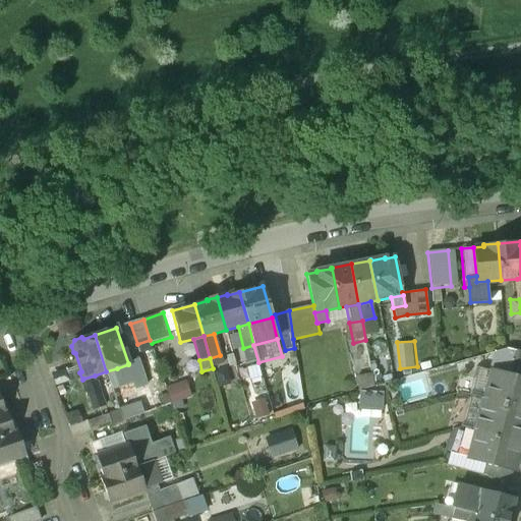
[(139,360),(128,363),(128,364),(117,368),(123,386),(132,383),(135,390),(148,386),(139,360)]
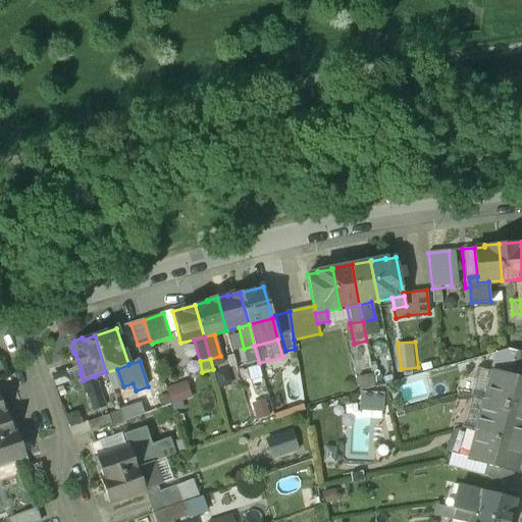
[(521,364),(514,362),(510,376),(521,378),(521,364)]
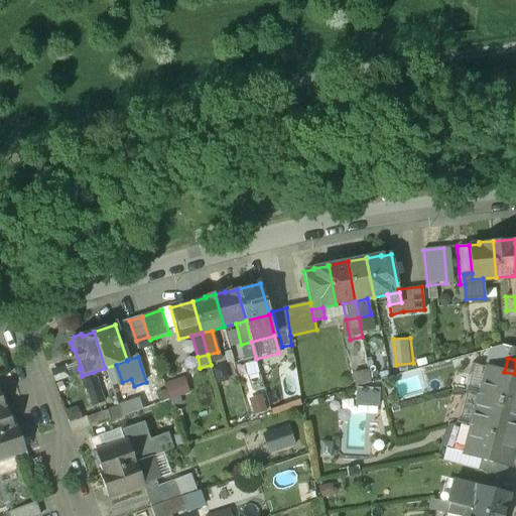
[(368,364),(357,366),(360,386),(372,384),(368,364)]
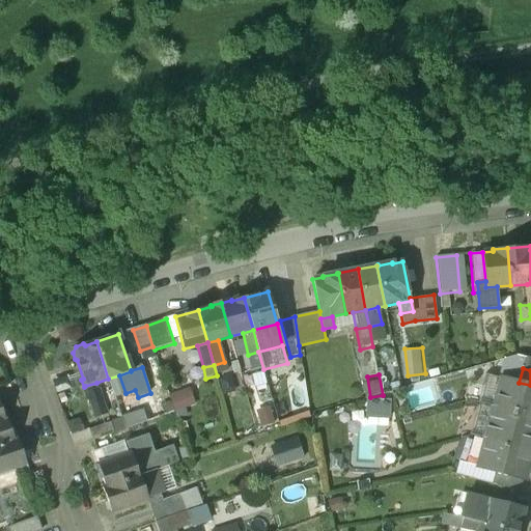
[(530,385),(519,383),(503,378),(495,407),(530,416),(530,385)]
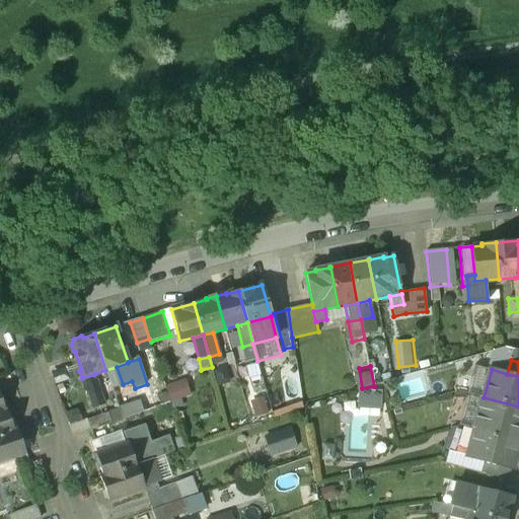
[(94,374),(83,377),(89,395),(100,392),(94,374)]
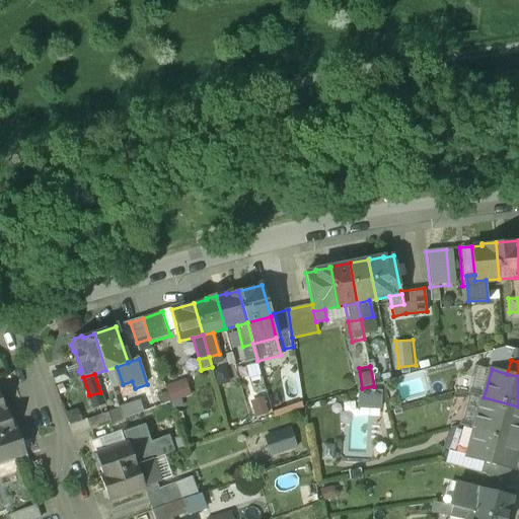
[(170,384),(173,397),(193,393),(191,380),(170,384)]
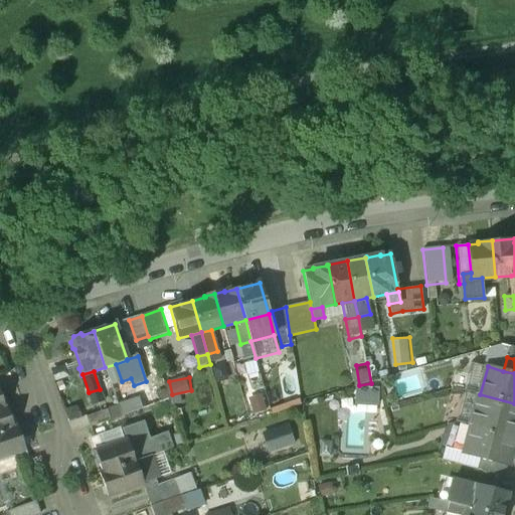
[(147,384),(135,389),(142,409),(154,405),(147,384)]
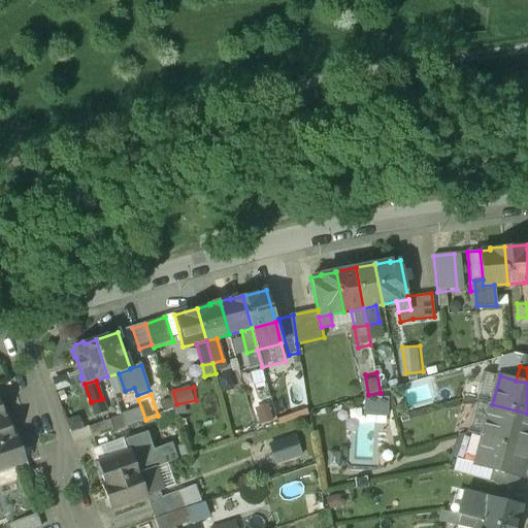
[(527,414),(492,404),(490,403),(482,435),(484,436),(527,448),(527,414)]
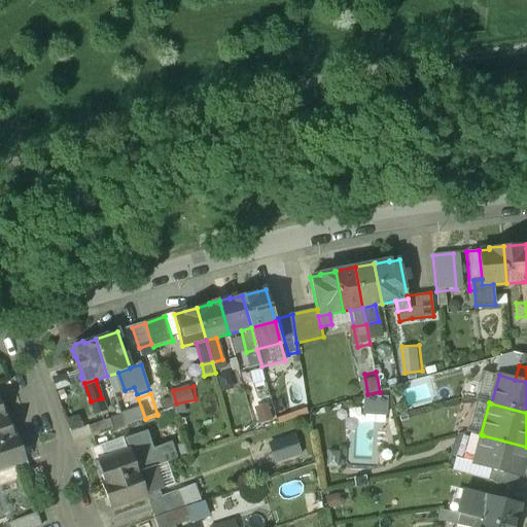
[(4,417),(0,418),(0,442),(13,437),(6,416),(4,417)]
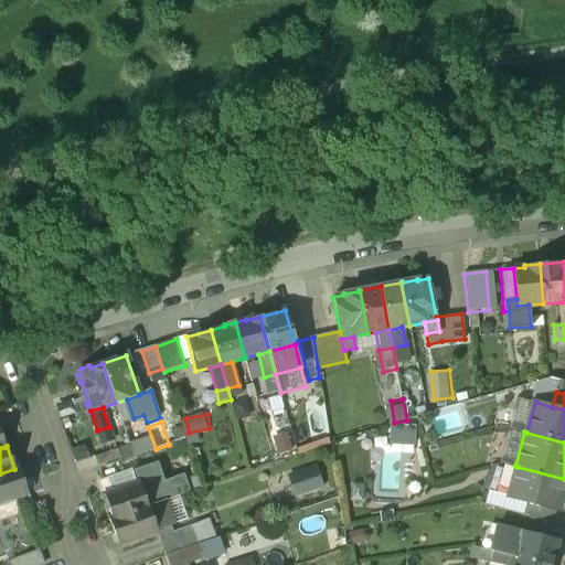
[(129,446),(117,449),(121,461),(134,457),(129,446)]
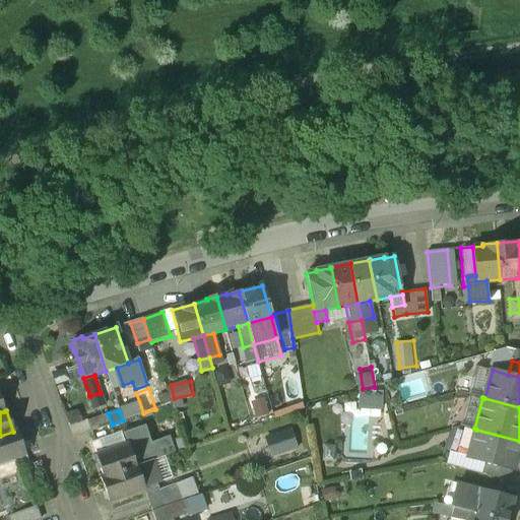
[(108,413),(87,420),(90,432),(112,425),(108,413)]
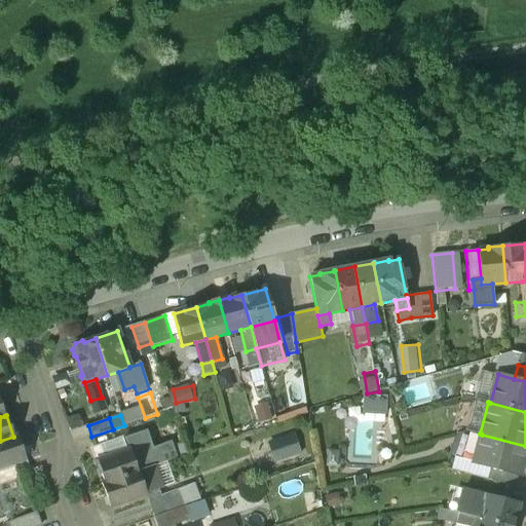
[(273,448),(275,458),(303,453),(299,429),(260,437),(263,450),(273,448)]
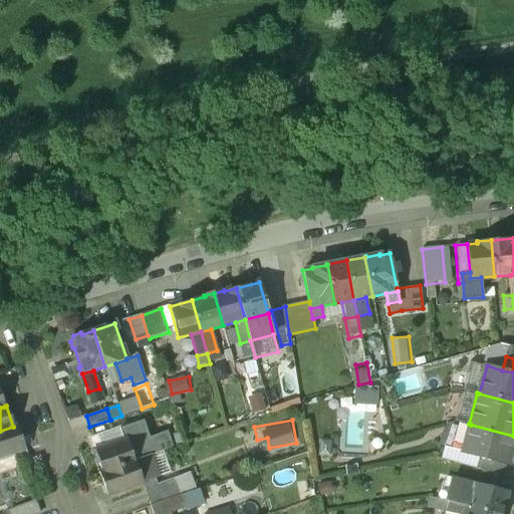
[(144,421),(121,428),(126,440),(127,440),(135,462),(144,459),(174,449),(174,448),(170,437),(168,432),(150,438),(144,421)]
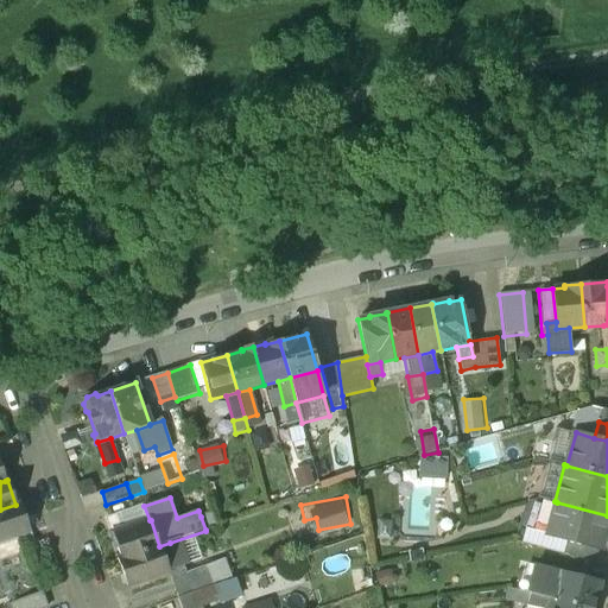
[(607,520),(607,515),(557,502),(548,534),(568,539),(600,549),(601,549),(607,520)]
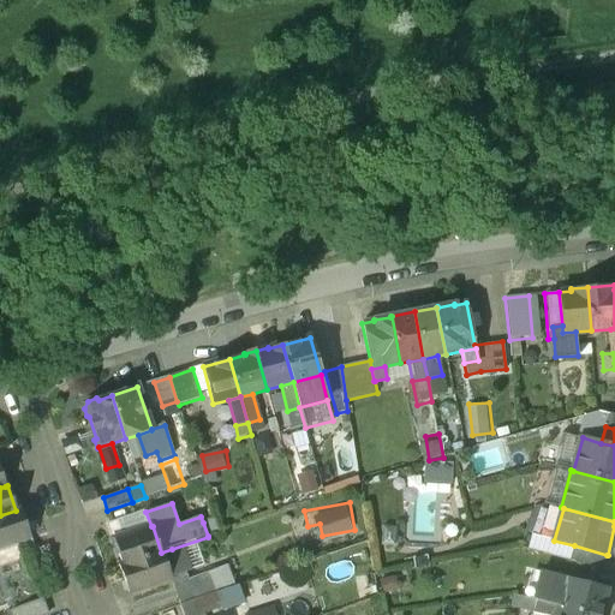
[(16,511),(0,515),(0,545),(29,537),(19,511),(16,511)]
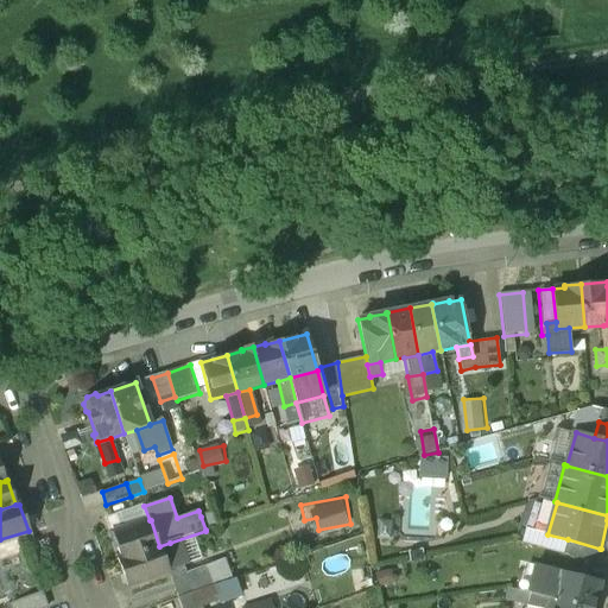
[(143,505),(111,515),(111,517),(106,518),(112,534),(126,529),(125,527),(133,524),(134,526),(150,520),(144,506),(143,505)]
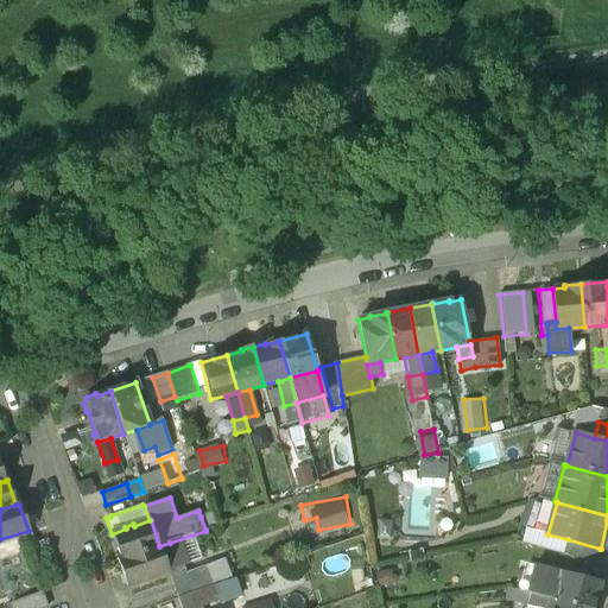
[(213,512),(201,517),(206,530),(217,525),(213,512)]
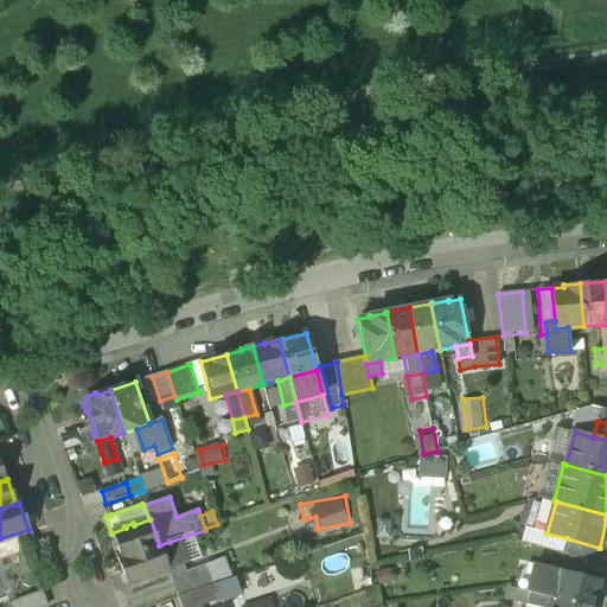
[(133,523),(125,526),(126,528),(112,534),(116,545),(122,558),(159,545),(151,519),(149,519),(134,525),(133,523)]
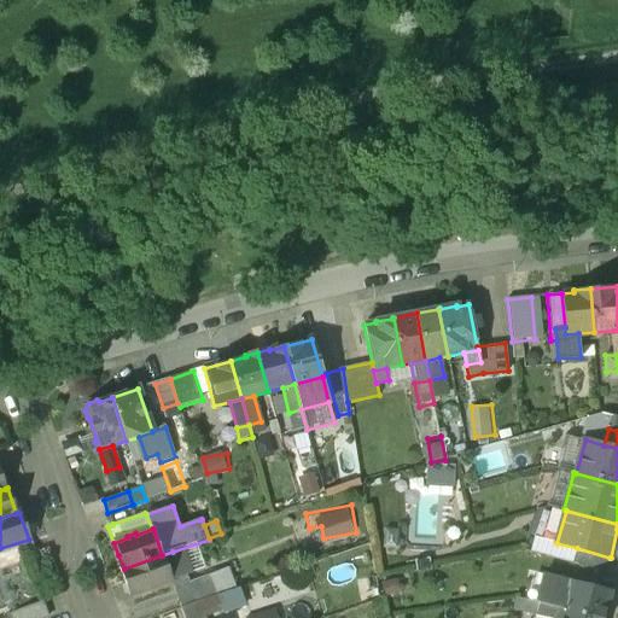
[(610,558),(577,548),(573,564),(605,572),(610,558)]
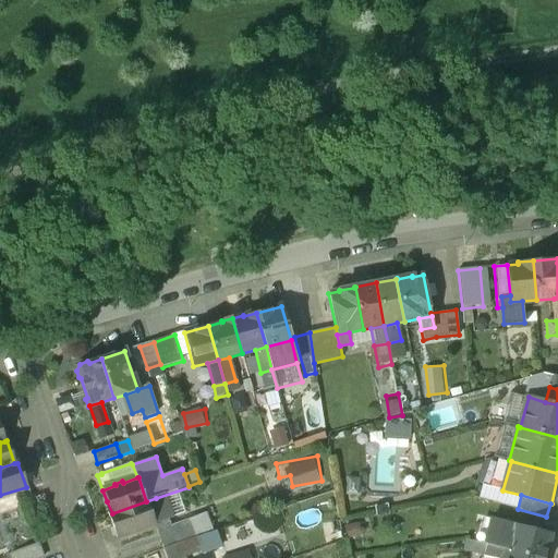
[(165,520),(156,498),(146,501),(154,524),(165,520)]
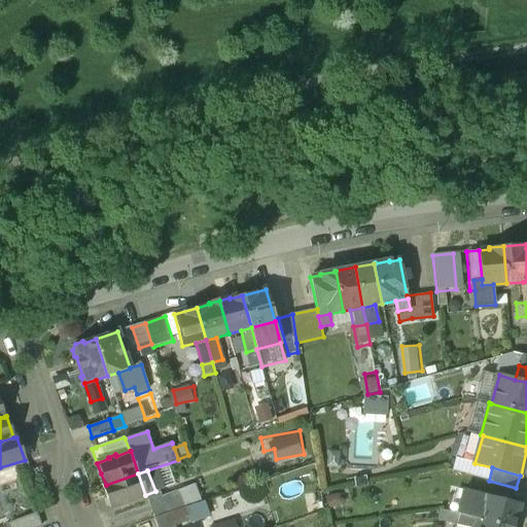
[(106,485),(103,486),(110,507),(145,495),(138,473),(106,485)]
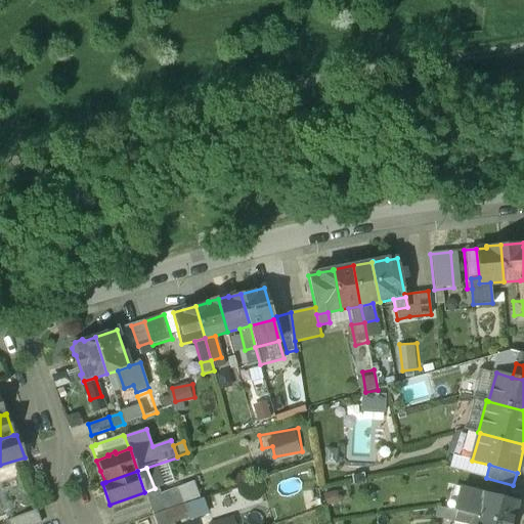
[(192,475),(155,488),(144,492),(153,514),(172,507),(182,504),(201,496),(192,475)]
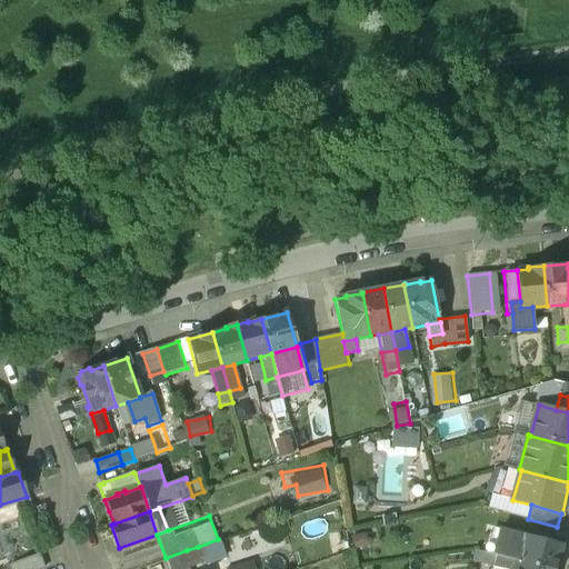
[(527,535),(501,528),(493,552),(497,553),(520,560),(527,535)]
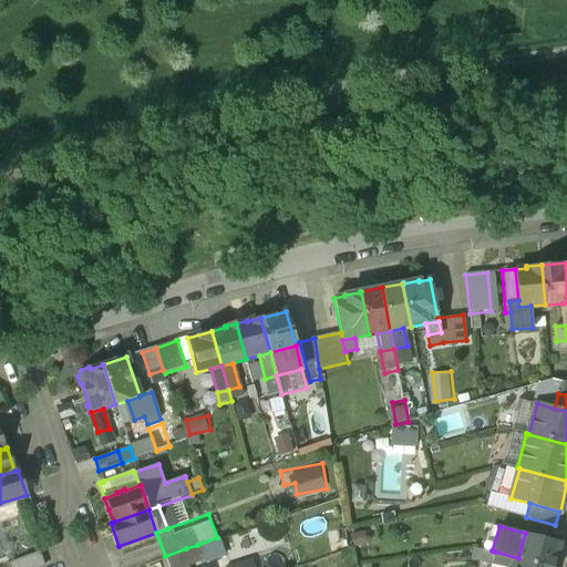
[(553,566),(560,543),(525,533),(518,558),(549,566),(553,566)]
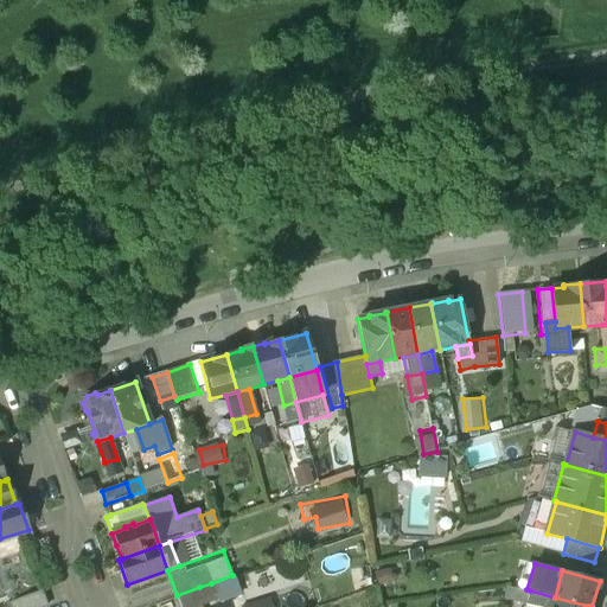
[(211,583),(199,587),(205,605),(218,601),(211,583)]
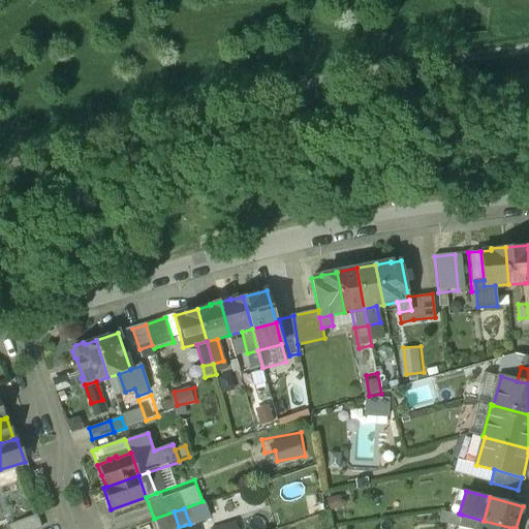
[(459,514),(442,508),(439,520),(459,525),(462,515),(459,514)]
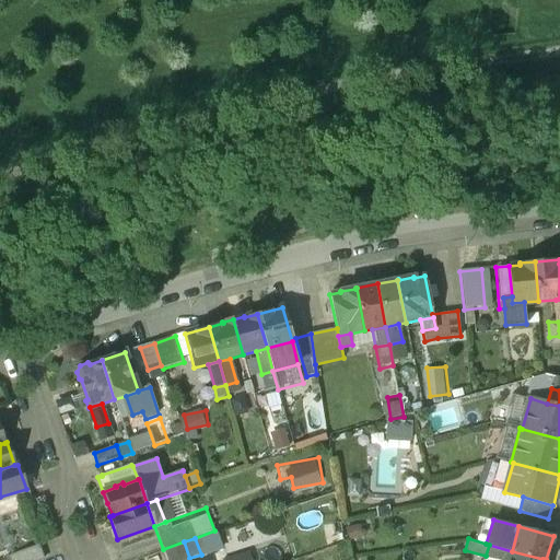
[(184,541),(163,549),(166,559),(184,559),(189,558),(184,541)]
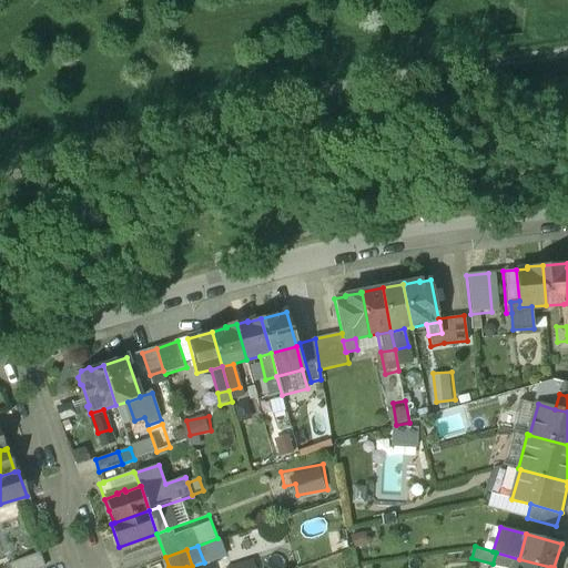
[(516,567),(519,559),(496,553),(493,564),(507,567),(516,567)]
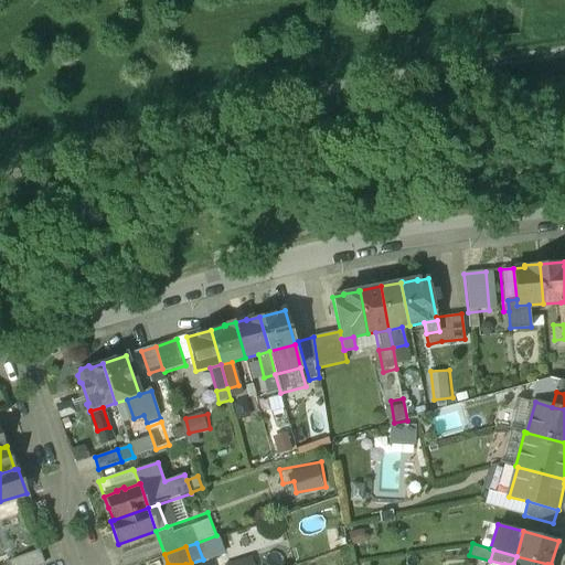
[(41,564),(36,551),(11,561),(13,564),(41,564)]
